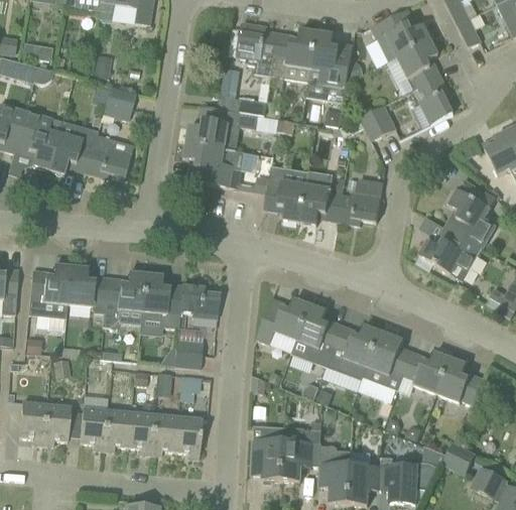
[(65,0),(65,5),(100,10),(101,0),(65,0)]
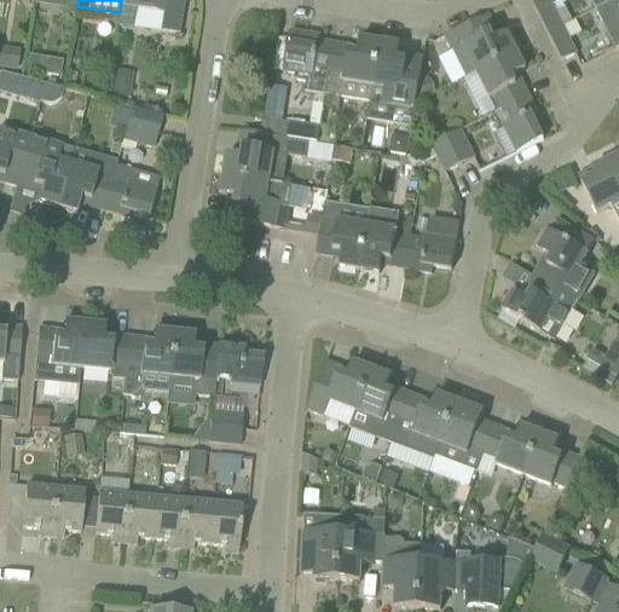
[(121,0),(120,12),(119,21),(133,23),(134,5),(166,10),(163,28),(181,30),(185,0),(121,0)]
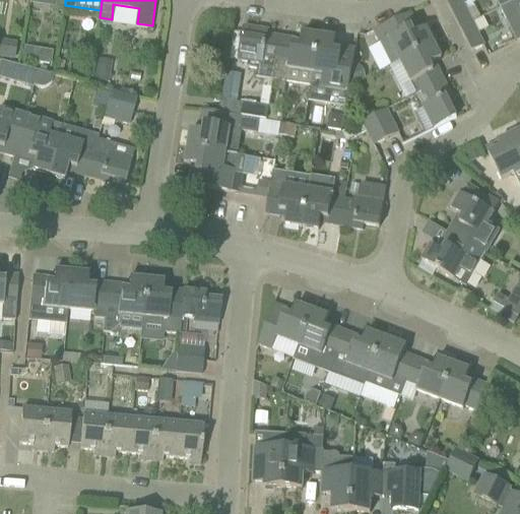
[(460,24),(472,18),(464,0),(455,0),(449,3),(460,24)]
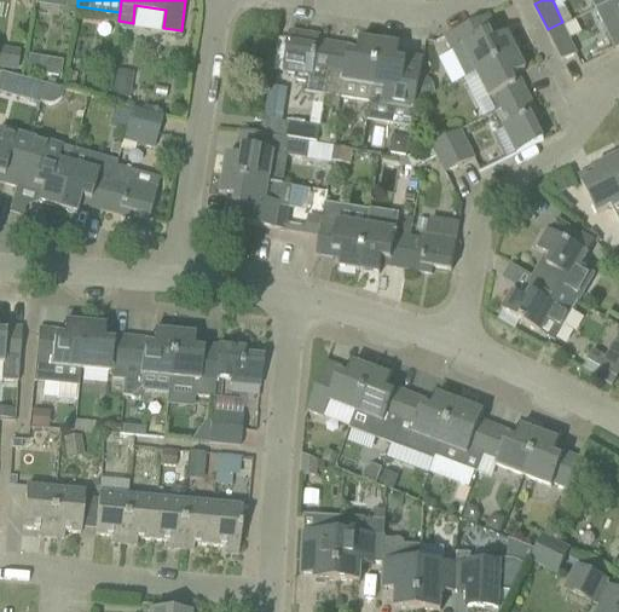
[(605,0),(595,5),(615,45),(618,42),(618,0),(605,0)]
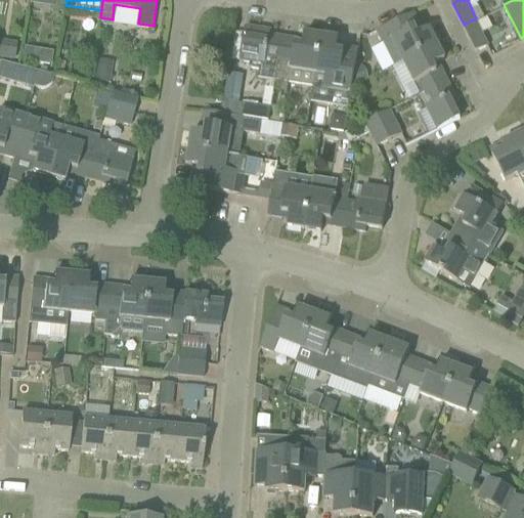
[(403,58),(438,41),(430,26),(424,29),(413,10),(377,30),(394,62),(402,58),(403,58)]
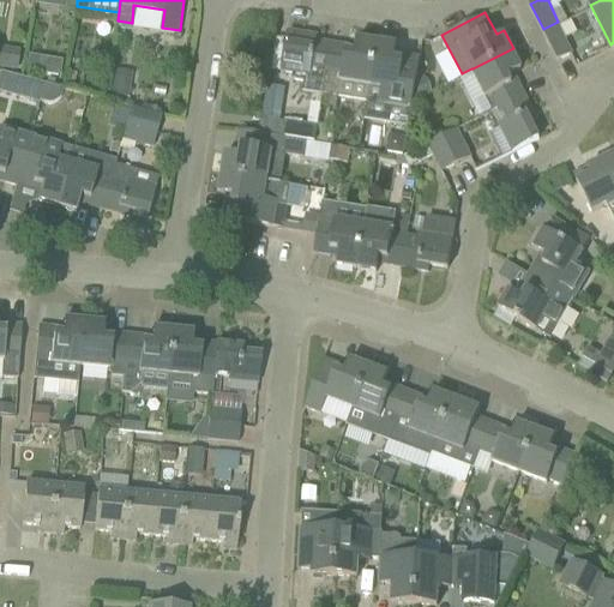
[(543,29),(558,59),(573,50),(561,29),(558,22),(543,29)]
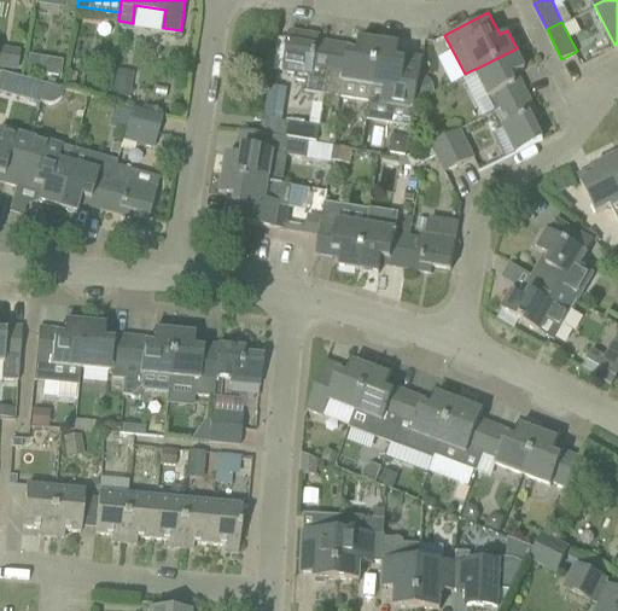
[(325,91),(333,40),(309,36),(309,31),(290,28),(289,40),(287,39),(283,69),(295,70),(295,76),(305,77),(304,87),(325,91)]
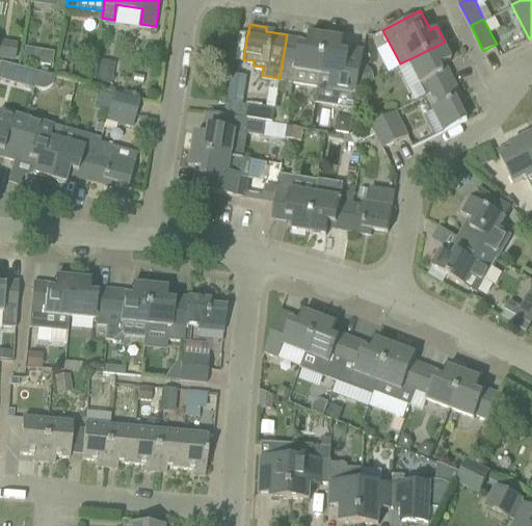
[(318,82),(319,73),(320,73),(327,34),(310,31),(309,38),(287,34),(280,78),(318,84),(318,82)]
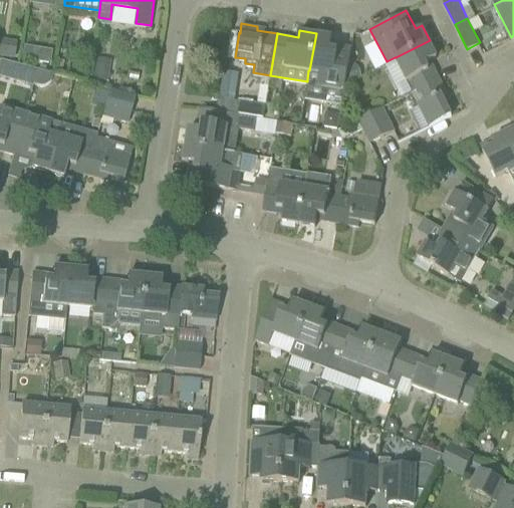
[(332,35),(316,33),(309,70),(308,70),(307,79),(307,81),(345,87),(346,83),(348,73),(349,65),(352,46),(331,43),(332,35)]
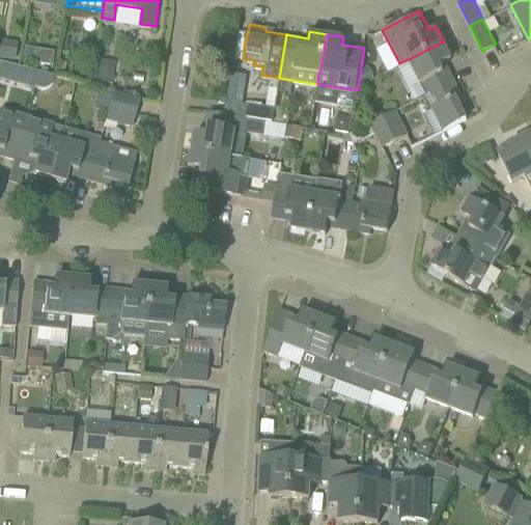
[(5,37),(3,56),(15,57),(17,38),(5,37)]
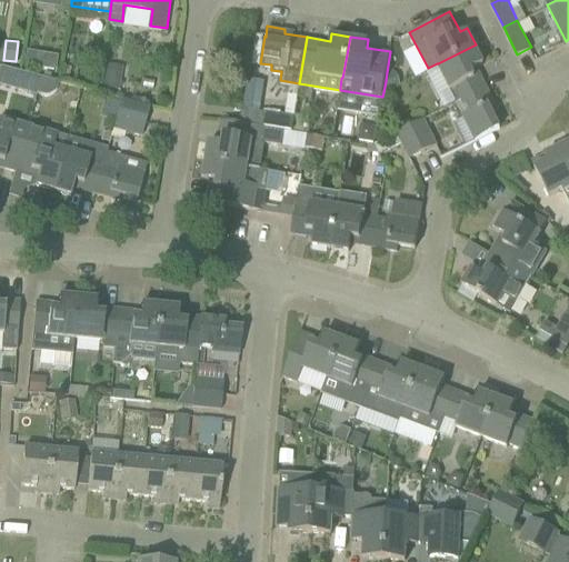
[(37,64),(41,49),(27,44),(23,61),(37,64)]
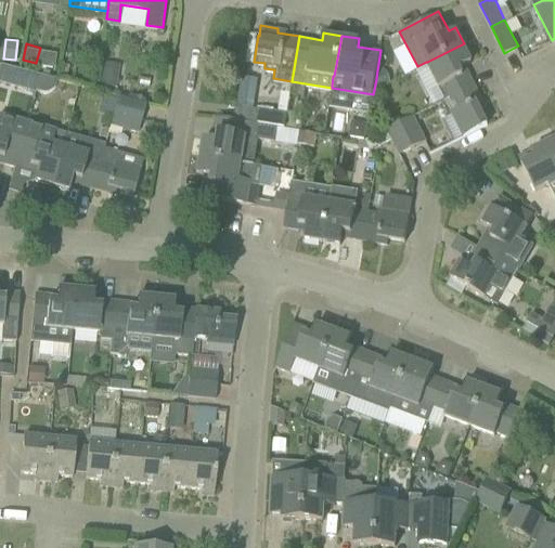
[(449,98),(476,83),(465,63),(472,60),(464,43),(427,62),(446,99),(449,98)]
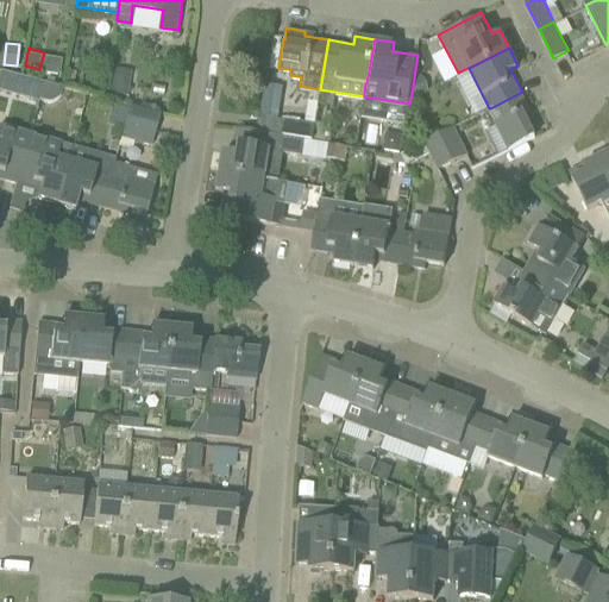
[(1,64),(0,67),(0,86),(38,96),(39,95),(44,76),(1,64)]
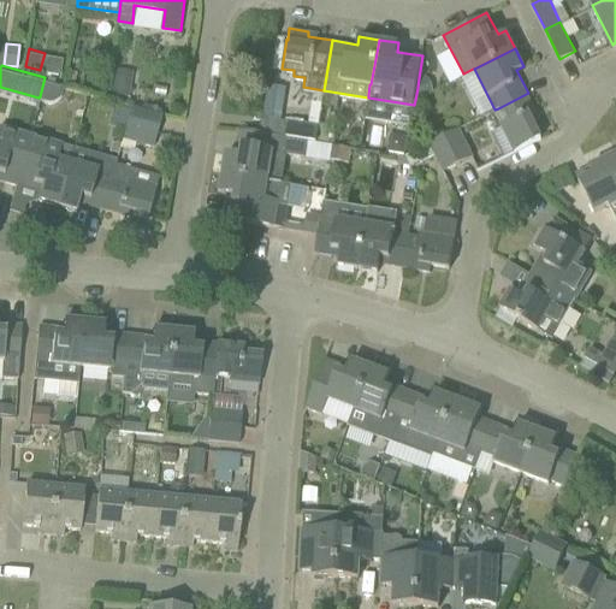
[(129,68),(112,65),(108,90),(125,93),(129,68)]
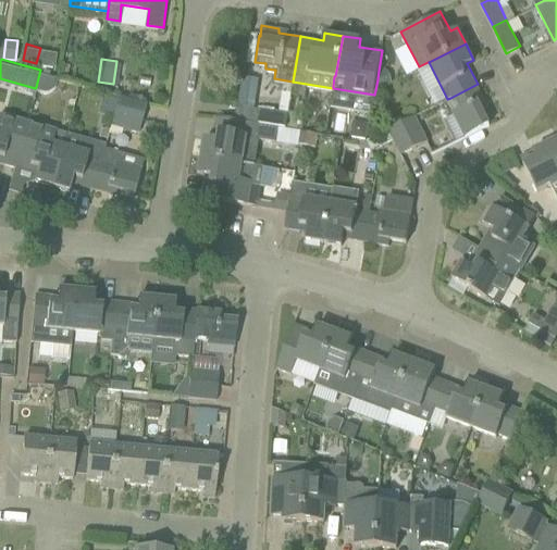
[(378,79),(375,90),(392,82),(385,67),(379,71),(378,79)]
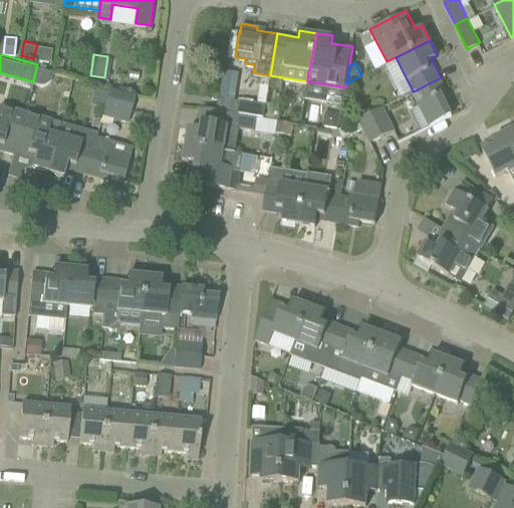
[(51,76),(52,69),(37,64),(33,80),(39,82),(42,82),(47,80),(51,76)]
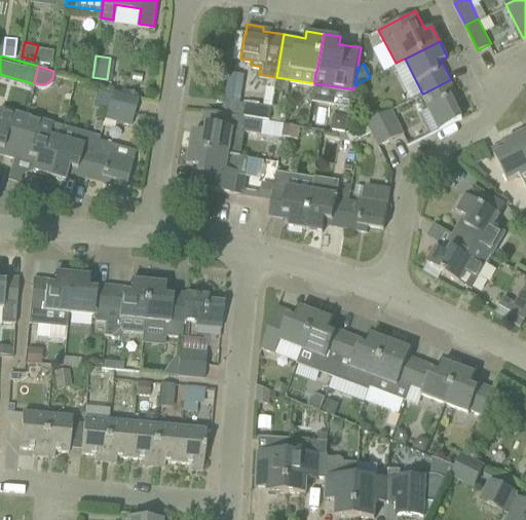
[(441,126),(463,115),(456,102),(461,99),(451,79),(425,93),(422,94),(427,105),(419,109),(429,130),(440,124),(441,126)]
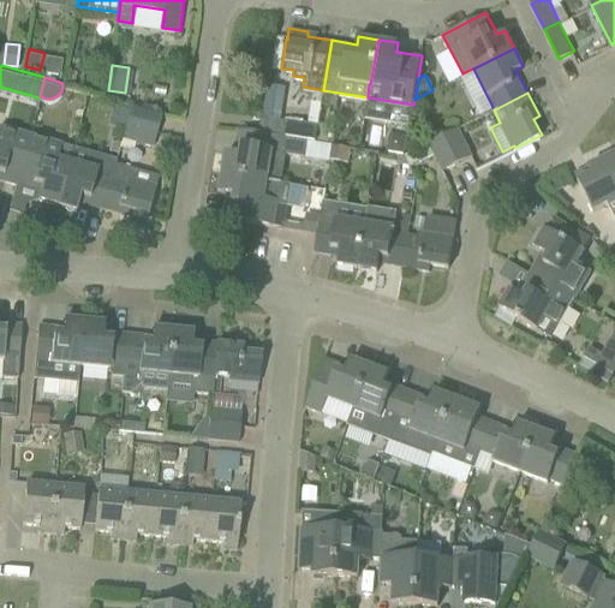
[(124,135),(153,143),(161,111),(133,102),(124,135)]
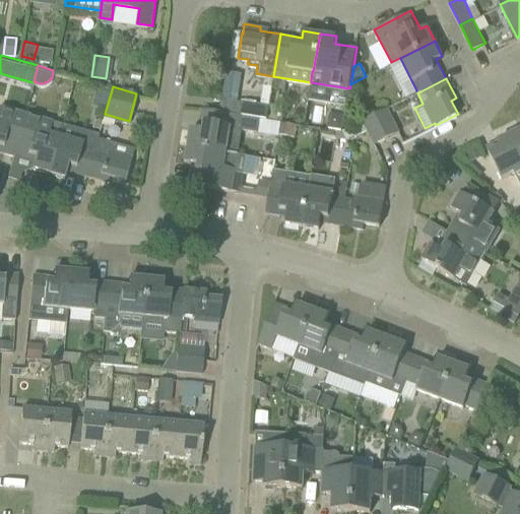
[(242,114),(266,118),(269,105),(244,101),(242,114)]
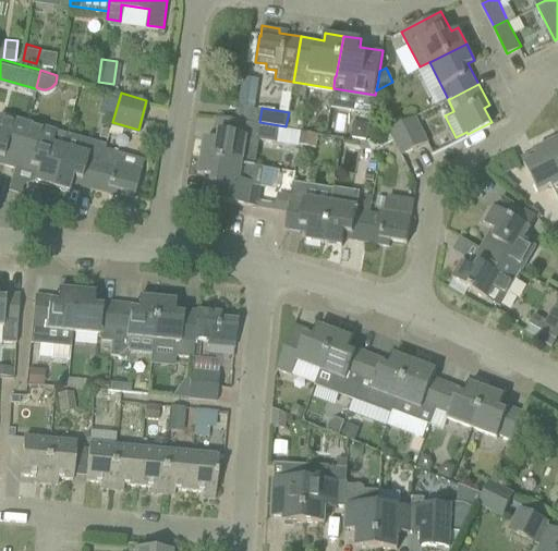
[(0,160),(14,164),(27,118),(0,110),(0,160)]
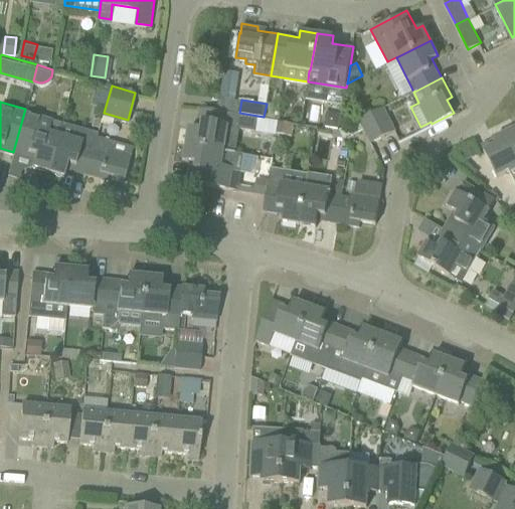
[(267,104),(264,117),(266,118),(266,116),(279,118),(281,104),(267,102),(267,104)]
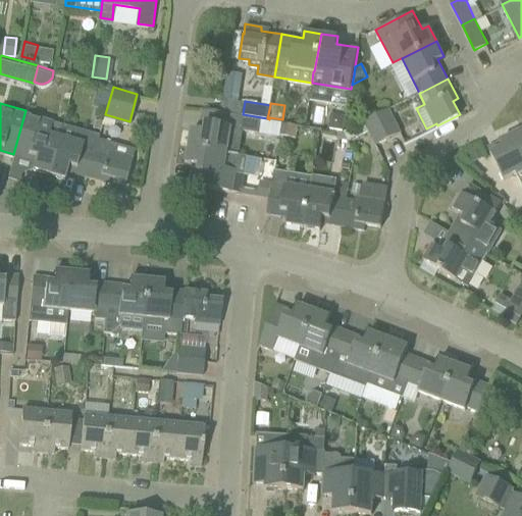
[(387,107),(376,113),(388,138),(401,132),(387,107)]
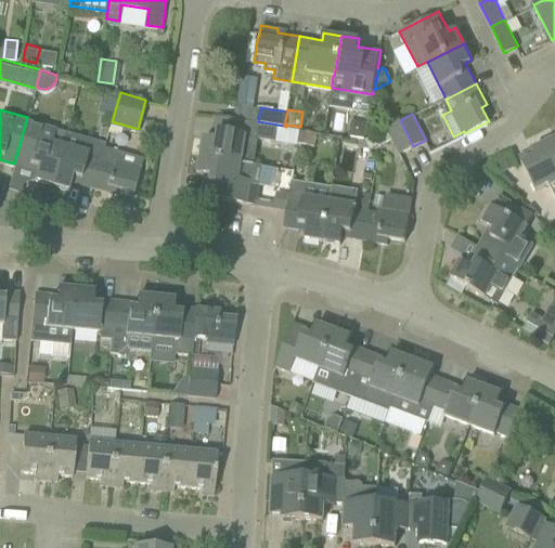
[(242,160),(242,159),(246,133),(284,140),(286,127),(284,126),(258,121),(216,115),(213,137),(204,135),(202,154),(242,160)]
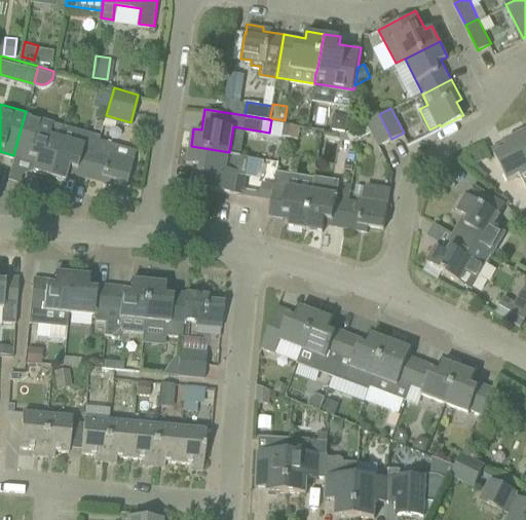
[(52,119),(26,111),(13,155),(34,161),(32,168),(48,173),(59,138),(63,122),(52,119)]
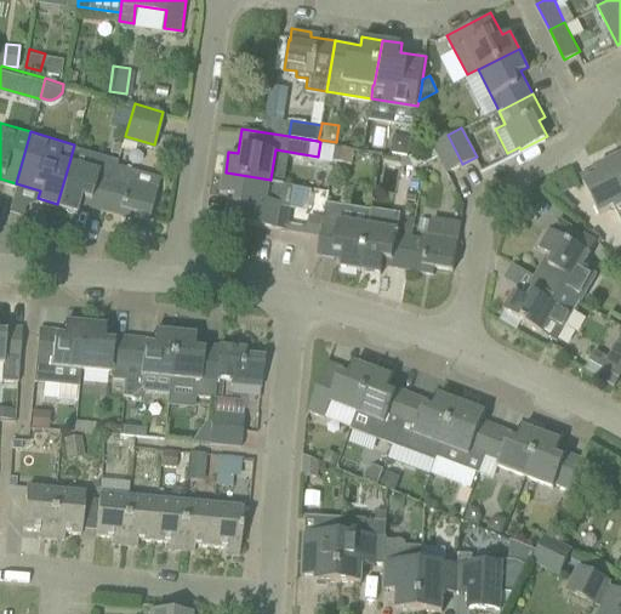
[(410,152),(412,135),(396,132),(392,149),(410,152)]
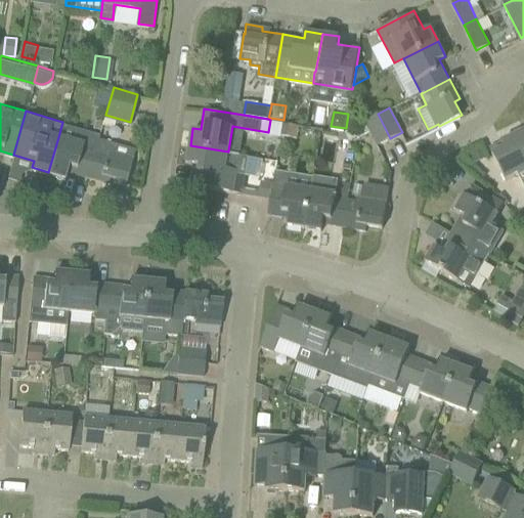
[(390,138),(378,114),(365,120),(378,144),(390,138)]
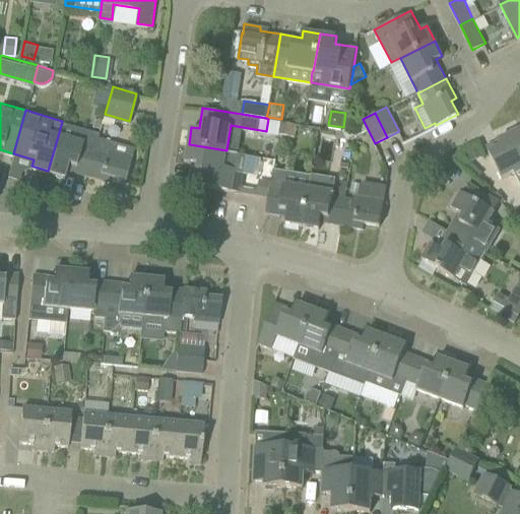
[(279,133),(294,135),(296,123),(281,121),(279,133)]
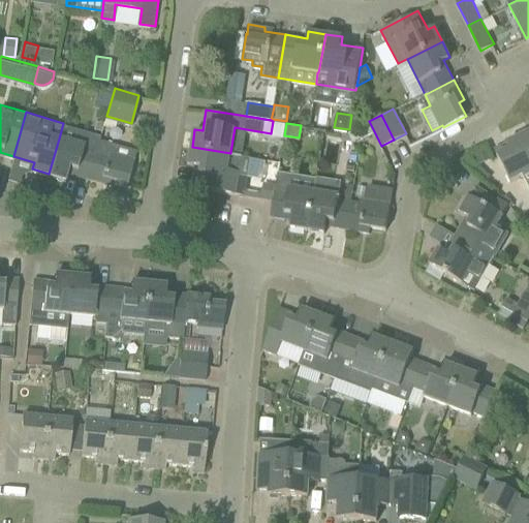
[(528,128),(506,141),(509,148),(498,153),(511,179),(523,173),(528,184),(528,128)]
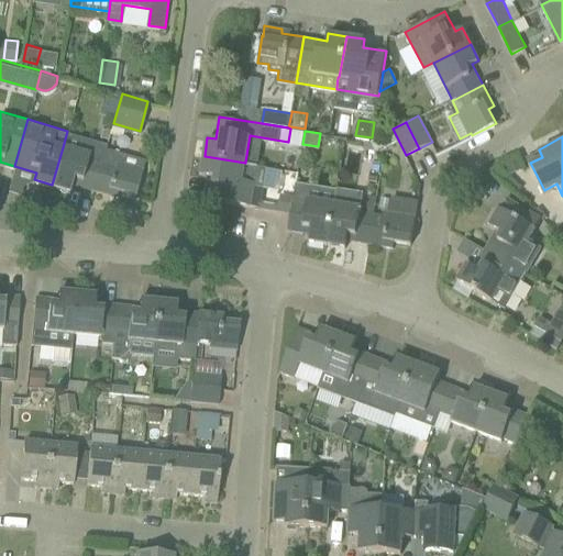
[(73,182),(95,188),(107,146),(106,146),(106,142),(91,137),(87,154),(63,147),(52,185),(70,189),(73,182)]
